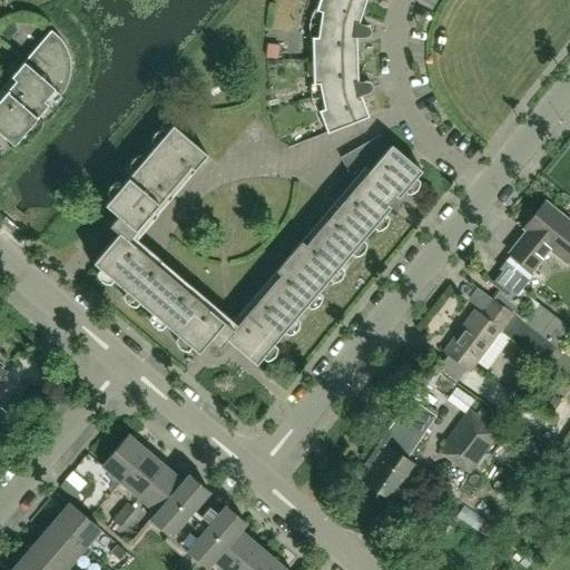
[(357,60),(356,30),(365,2),(357,0),(318,0),(316,10),(322,11),(320,19),(321,20),(317,37),(312,38),(313,61),(357,60)]
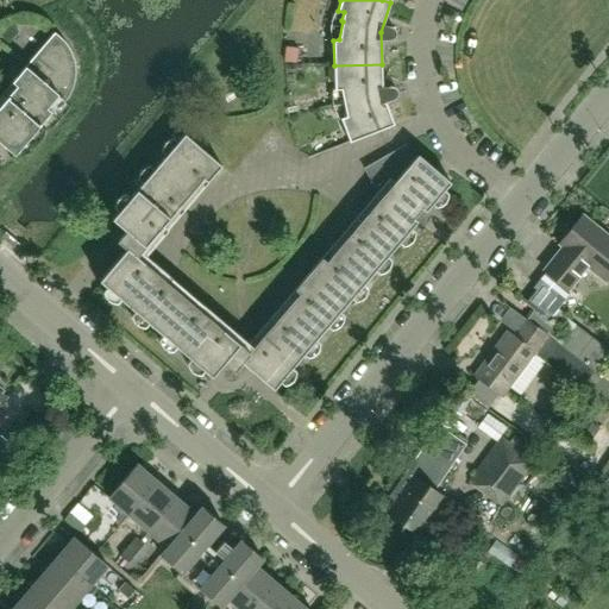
[(11,24),(1,36),(8,42),(19,31),(11,24)]
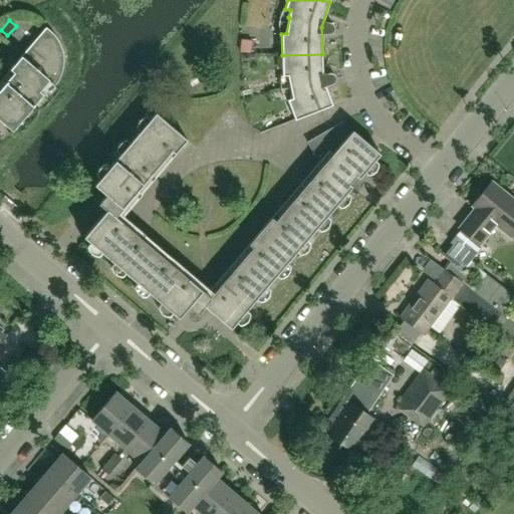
[(0,119),(12,131),(43,94),(39,91),(48,81),(54,86),(56,84),(57,81),(59,79),(60,77),(61,74),(62,71),(63,69),(63,66),(63,63),(63,62),(63,61),(63,58),(63,55),(63,52),(62,49),(61,46),(59,43),(57,40),(56,38),(54,35),(51,32),(46,28),(8,69),(12,72),(0,86),(0,119)]
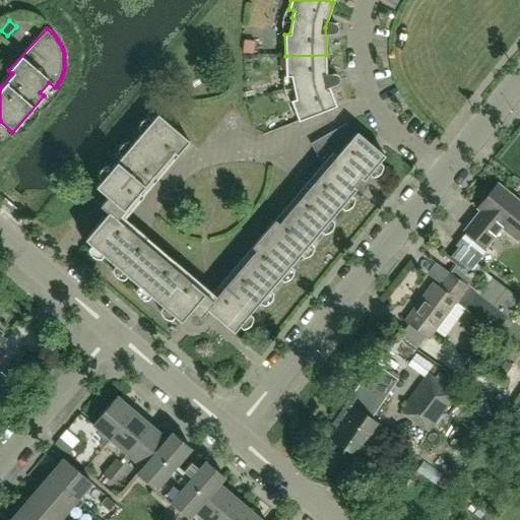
[(299,122),(336,107),(327,81),(326,55),(285,56),(285,77),(291,77),(296,100),(290,102),(299,122)]
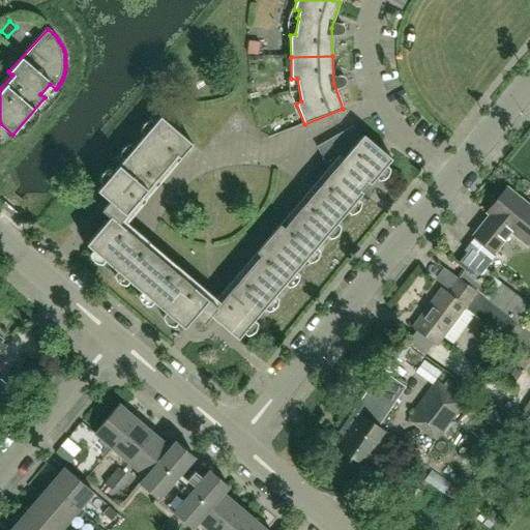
[(180,158),(193,144),(160,117),(97,190),(106,198),(95,209),(107,219),(111,215),(119,223),(125,214),(125,215),(177,155),(180,158)]
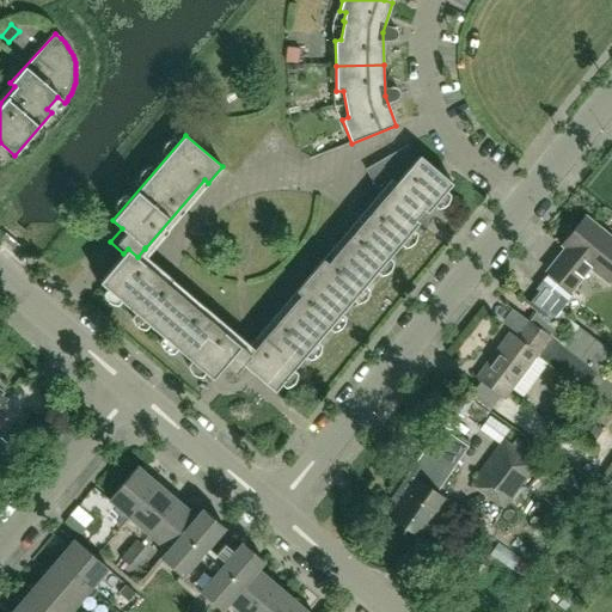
[(275,392),(396,251),(420,222),(416,219),(424,210),(426,212),(428,210),(429,212),(440,200),(438,197),(439,196),(441,197),(452,185),(450,184),(451,182),(438,170),(435,172),(434,170),(435,169),(421,157),(420,158),(418,157),(416,160),(408,146),(366,170),(377,189),(385,196),(328,263),(323,259),(297,291),(300,295),(250,354),(242,363),(246,368),(275,392)]
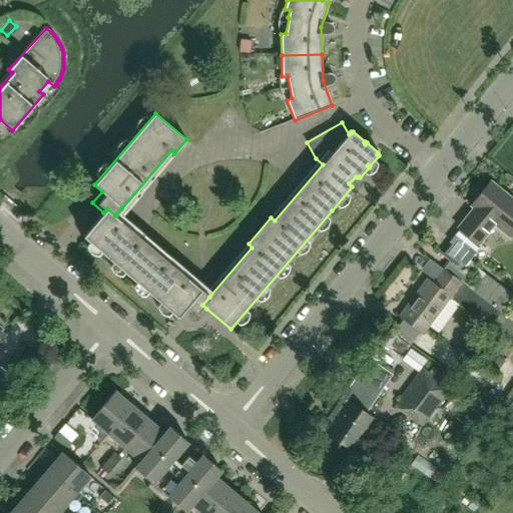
[(512,232),(512,198),(491,181),(471,205),(474,208),(458,227),(460,229),(450,242),(446,239),(437,251),(450,262),(444,270),(455,278),(481,246),(479,244),(494,225),(509,237),(512,232)]
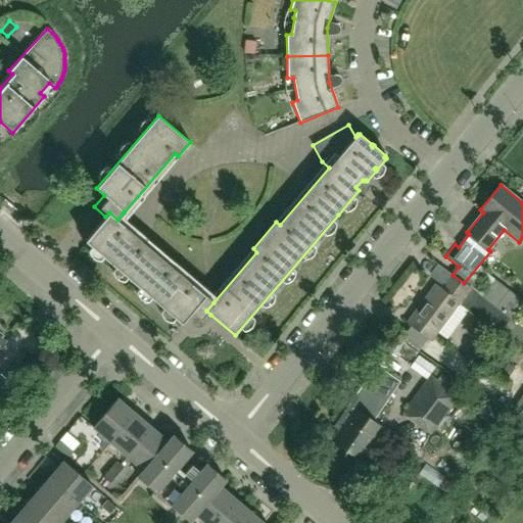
[(206,295),(182,275),(171,266),(175,263),(147,239),(144,242),(117,220),(109,212),(105,217),(85,241),(182,324),(189,316),(200,326),(210,315),(206,311),(214,302),(205,296),(206,295)]
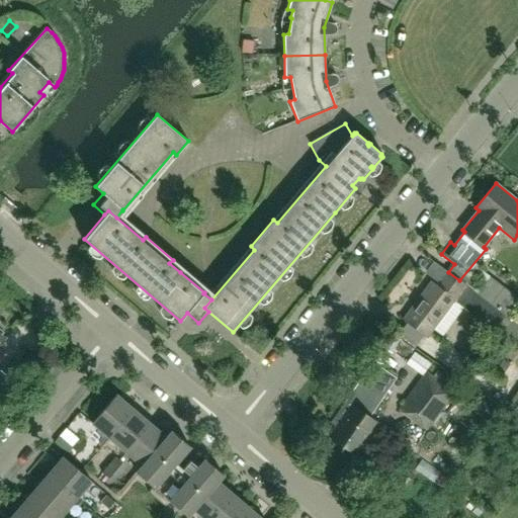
[(506,316),(477,293),(459,280),(448,272),(437,286),(431,282),(404,320),(427,337),(454,300),(495,331),(506,316)]
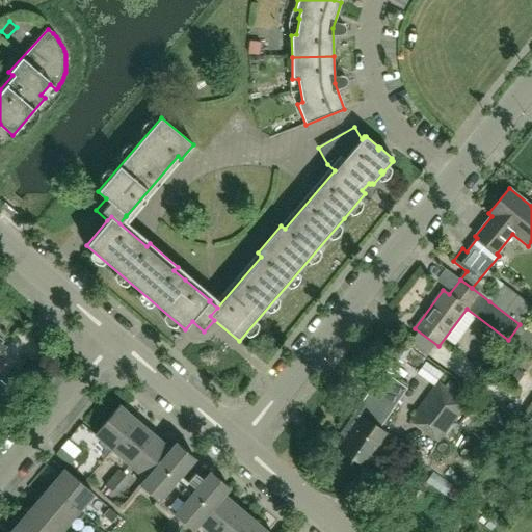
[(531,306),(503,285),(489,301),(520,324),(531,308),(531,306)]
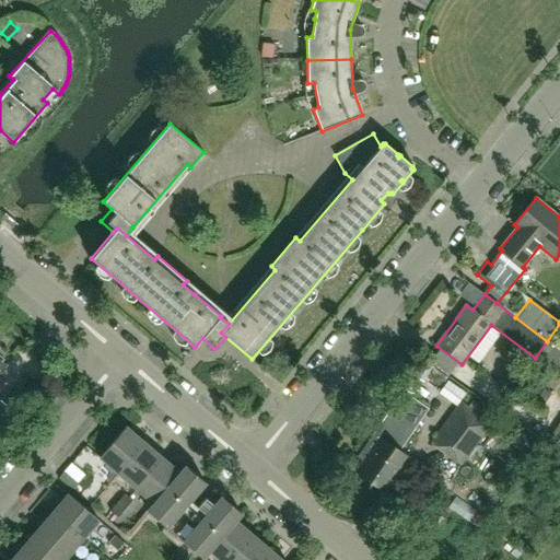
[(559,352),(551,346),(540,359),(559,374),(559,352)]
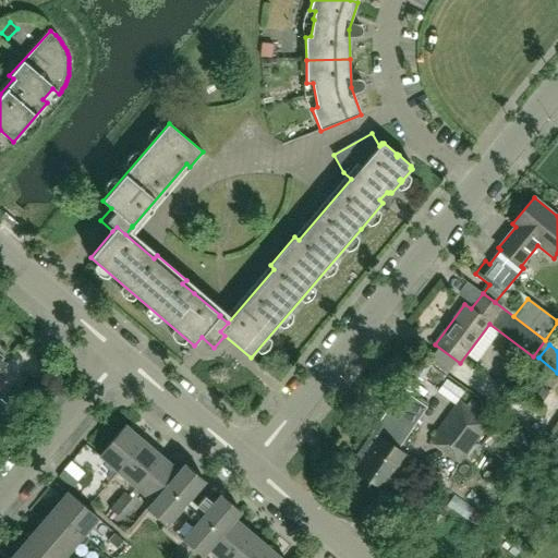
[(425,390),(439,376),(424,360),(410,374),(425,390)]
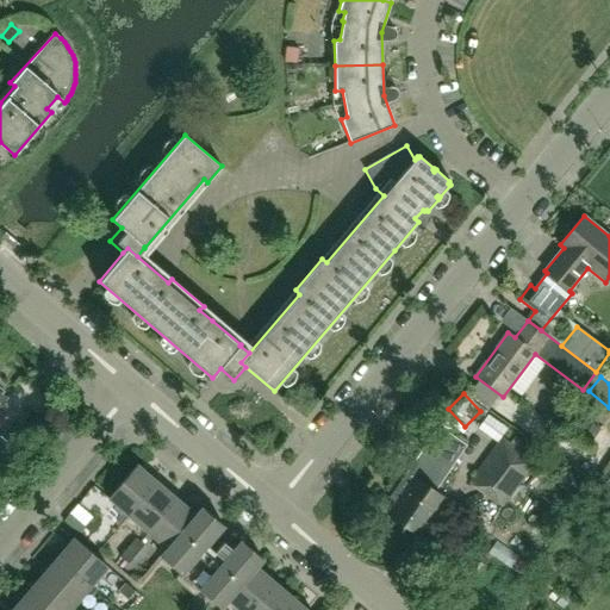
[(591,423),(582,436),(591,443),(601,430),(591,423)]
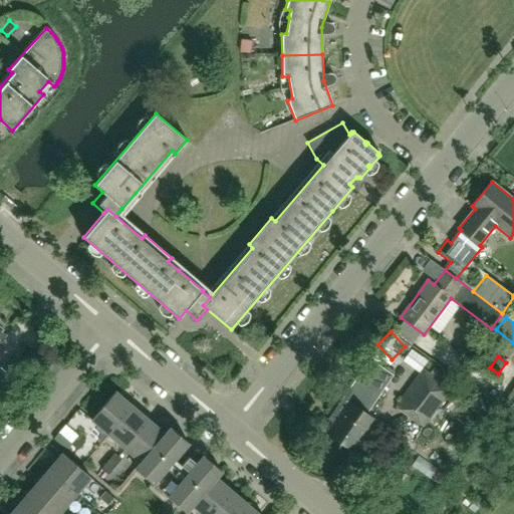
[(352,451),(374,420),(361,411),(389,371),(370,358),(328,420),(333,424),(327,433),(352,451)]
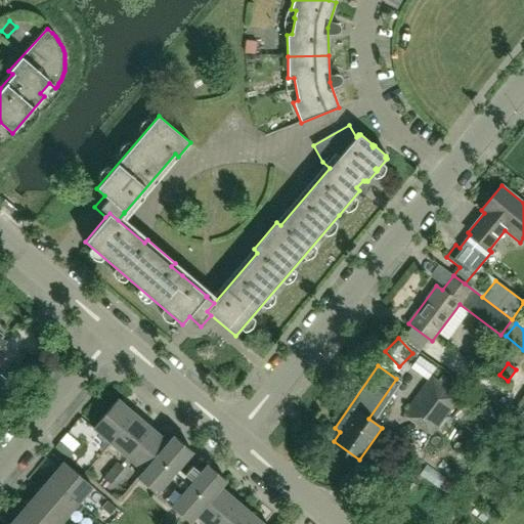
[(0,411),(19,390),(1,375),(0,375),(0,411)]
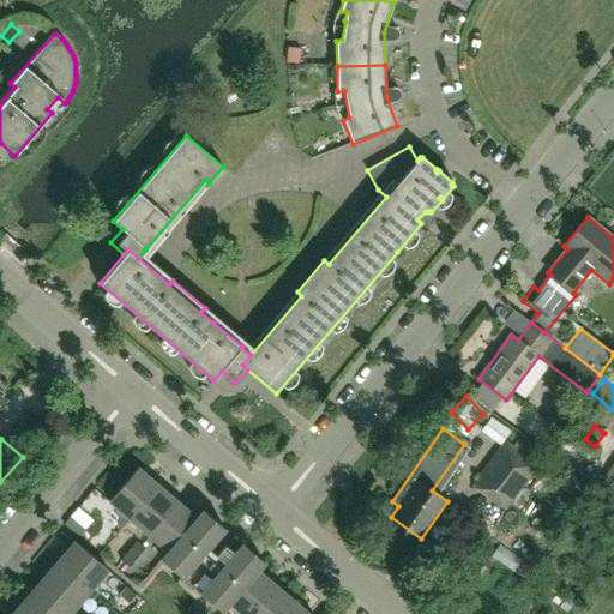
[(505,507),(537,465),(506,443),(475,485),(505,507)]
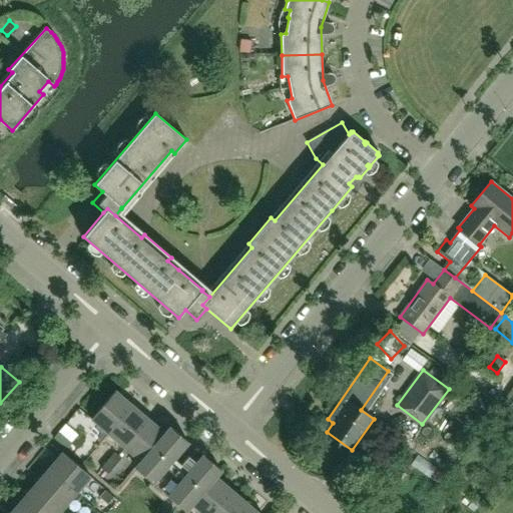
[(110,436),(134,407),(115,391),(91,419),(110,436)]
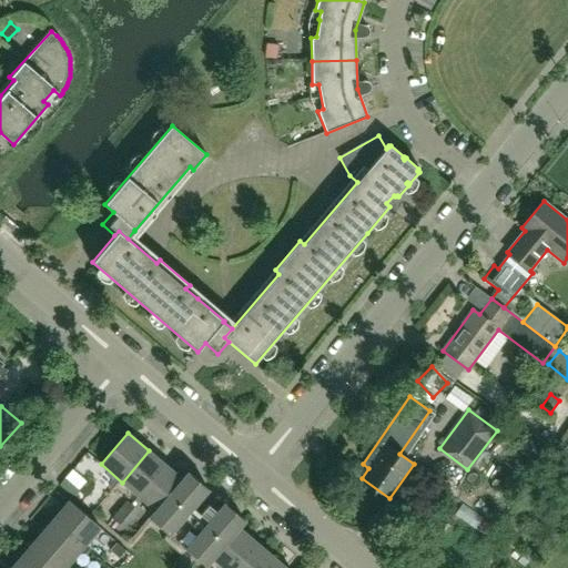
[(142,500),(169,468),(149,450),(122,483),(142,500)]
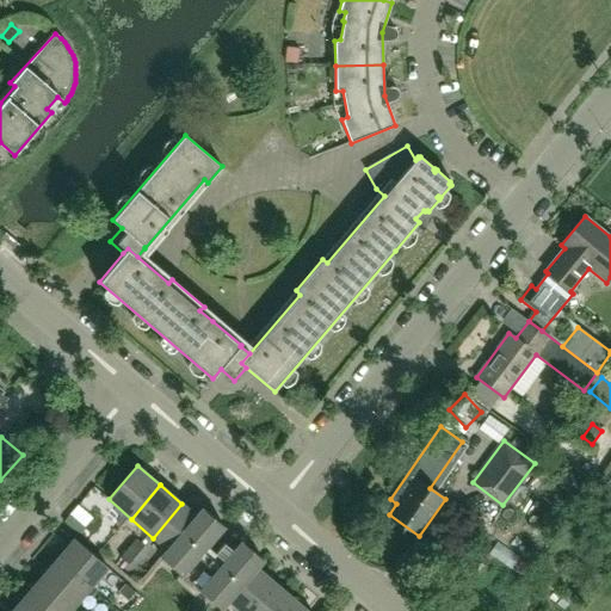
[(168,565),(211,516),(202,508),(196,516),(181,504),(153,538),(167,549),(160,557),(168,565)]
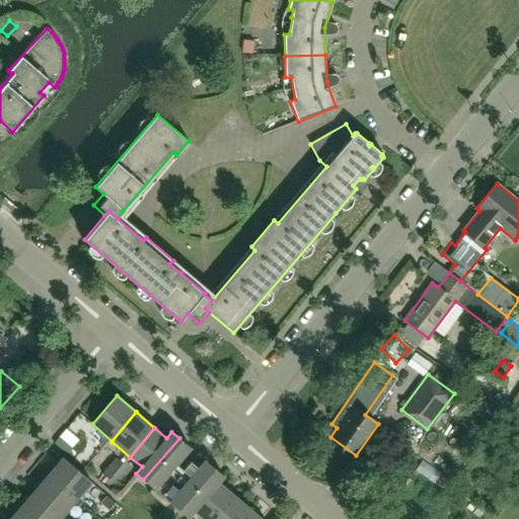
[(157,501),(191,461),(183,455),(191,447),(179,438),(143,479),(153,488),(148,493),(157,501)]
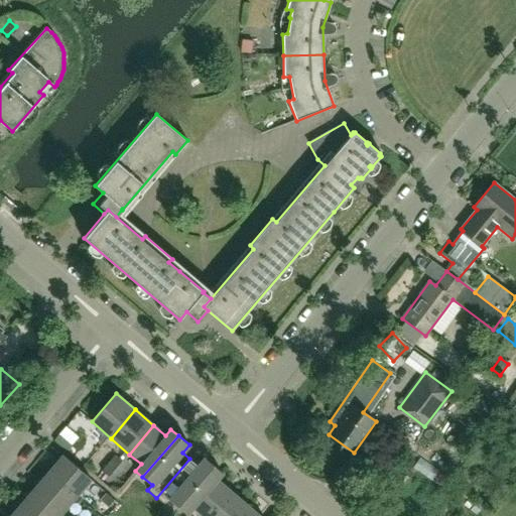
[(79,452),(86,443),(79,437),(72,445),(79,452)]
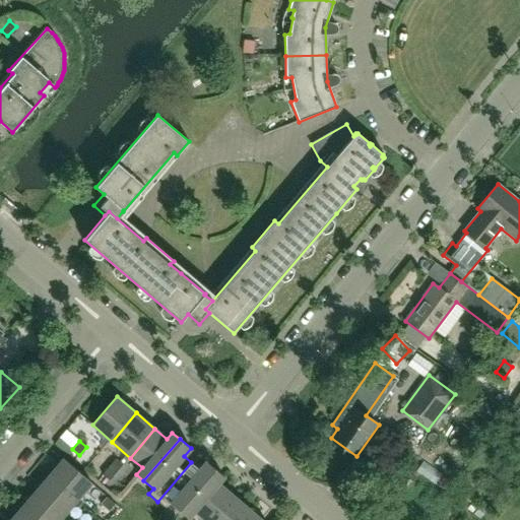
[(110,467),(117,472),(123,464),(117,458),(110,467)]
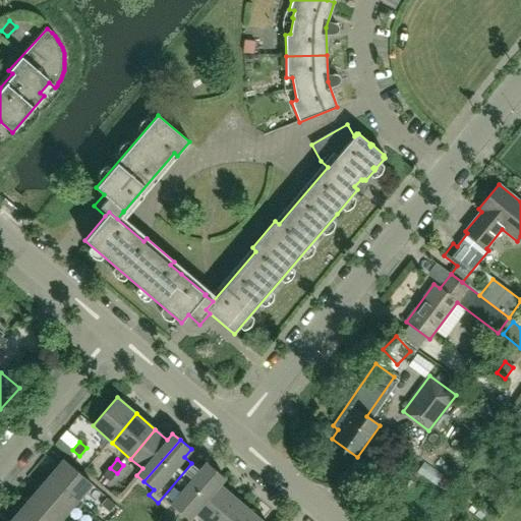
[(92,484),(63,460),(49,476),(77,501),(92,484)]
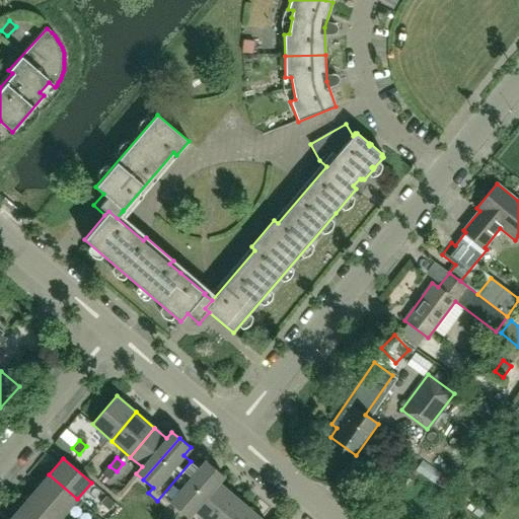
[(180,511),(217,469),(205,460),(199,468),(191,461),(157,501),(166,509),(171,503),(180,511)]
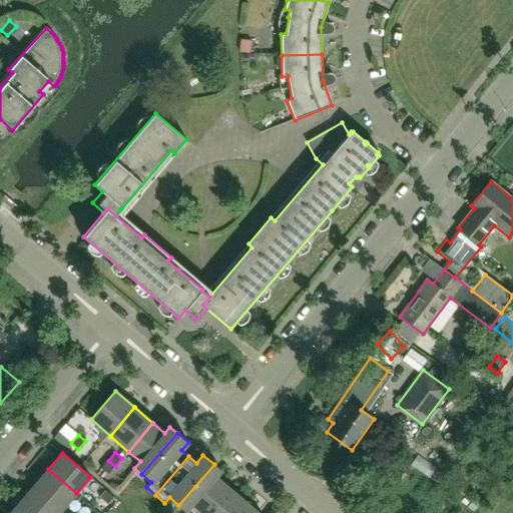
[(108,474),(115,466),(108,461),(101,469),(108,474)]
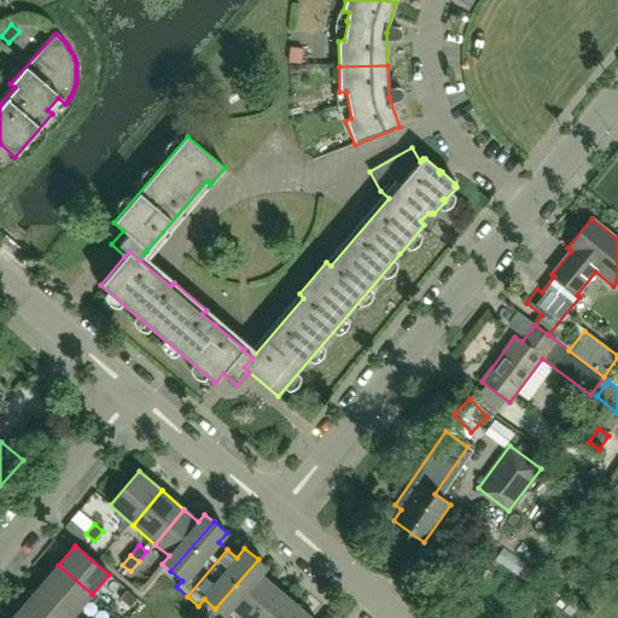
[(242,617),(246,617),(274,587),(260,575),(267,566),(258,559),(215,608),(223,616),(231,608),(242,617)]
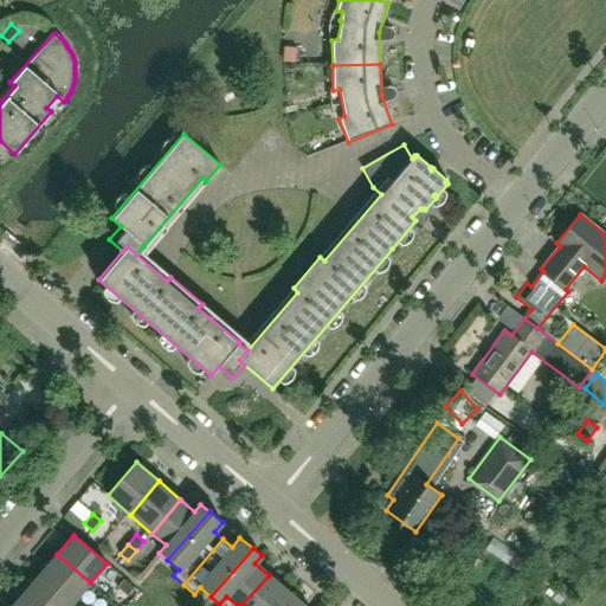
[(90,582),(57,554),(40,573),(73,603),(90,582)]
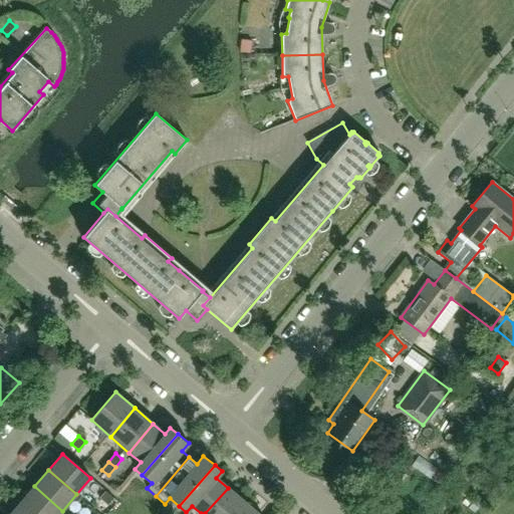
[(437,473),(431,482),(441,488),(446,479),(437,473)]
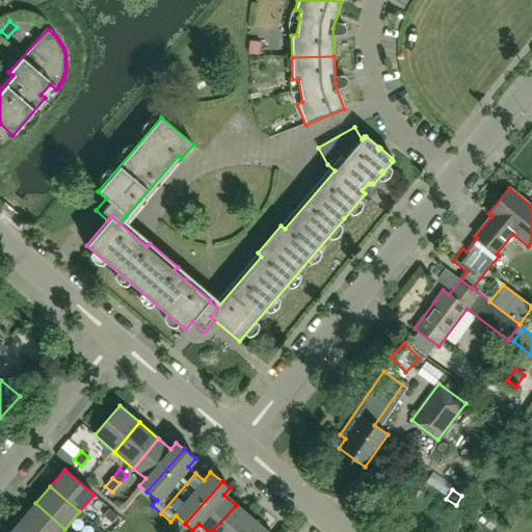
[(61,531),(64,529),(35,503),(21,521),(34,531),(61,531)]
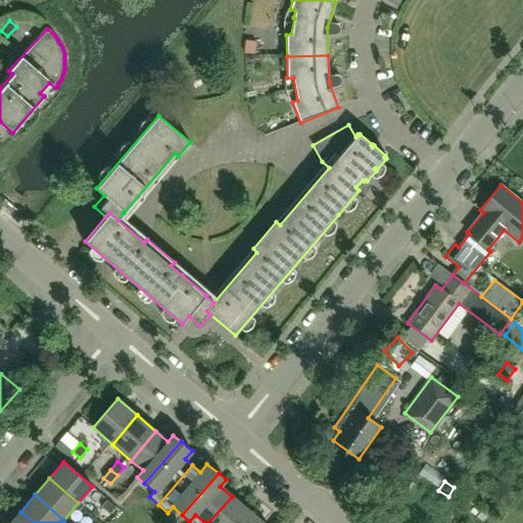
[(241,522),(250,512),(232,496),(208,522),(241,522)]
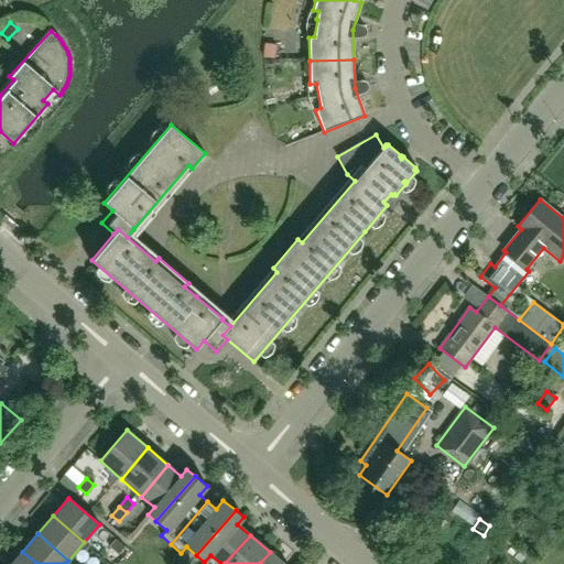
[(125,546),(116,539),(109,546),(118,554),(125,546)]
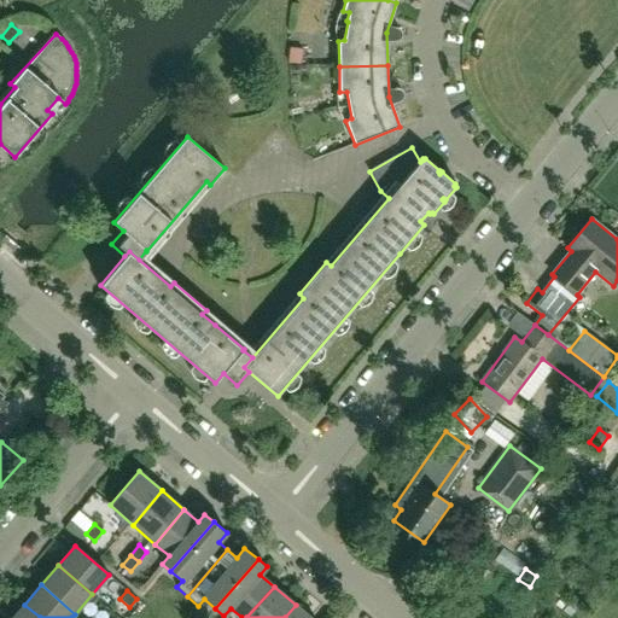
[(40,617),(24,605),(12,617),(40,617)]
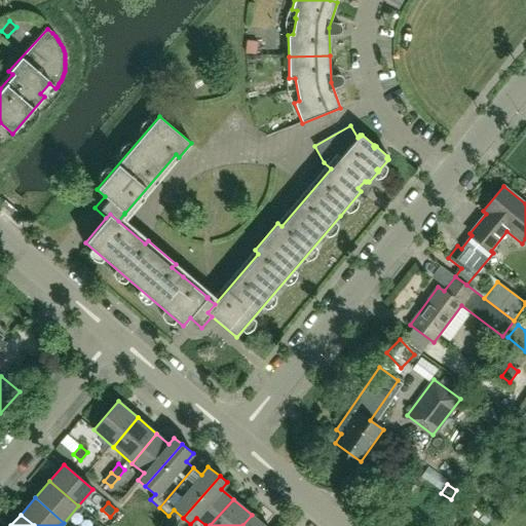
[(264,525),(252,515),(242,525),(264,525)]
